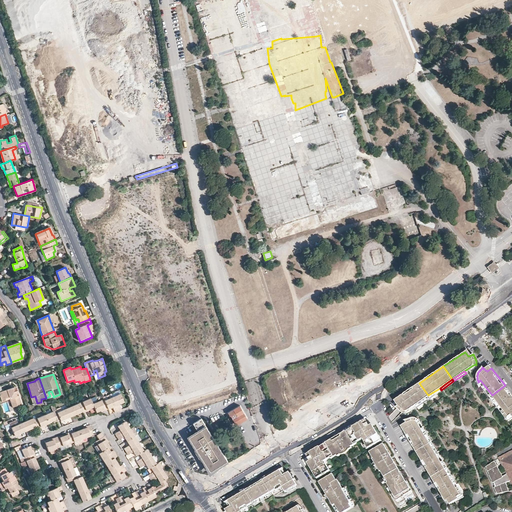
[(428,395),(419,383),(405,392),(401,395),(397,398),(400,402),(398,405),(396,407),(397,407),(402,412),(404,413),(405,413),(407,413),(411,410),(409,408),(415,404),(428,395)]
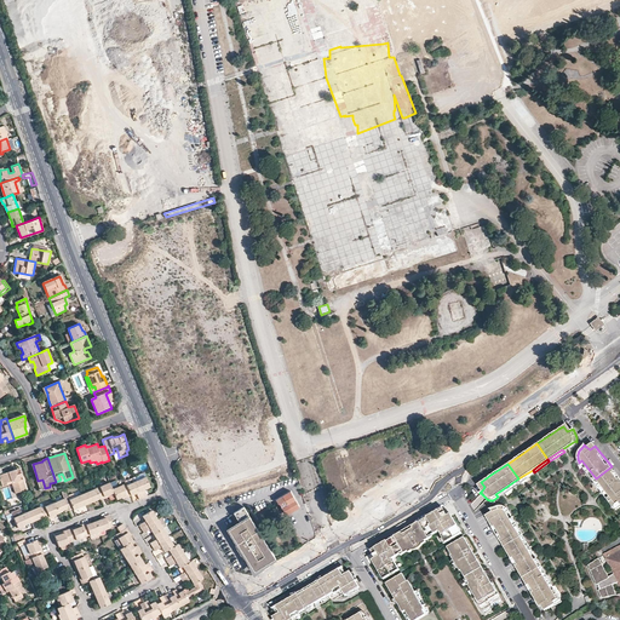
[(596,478),(586,466),(584,469),(593,481),(596,478)]
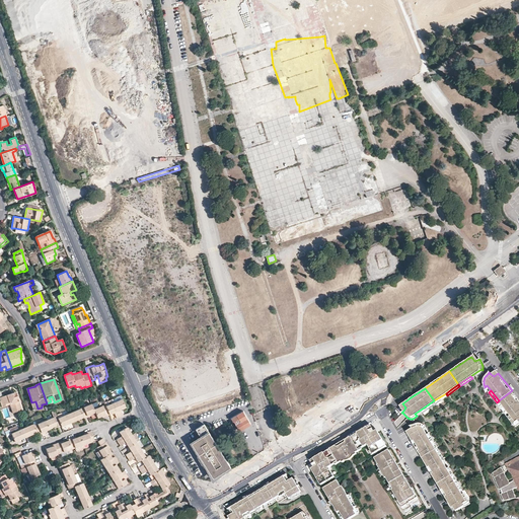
[(518,399),(512,390),(499,400),(508,413),(510,416),(508,417),(513,424),(518,420),(518,422),(518,399)]
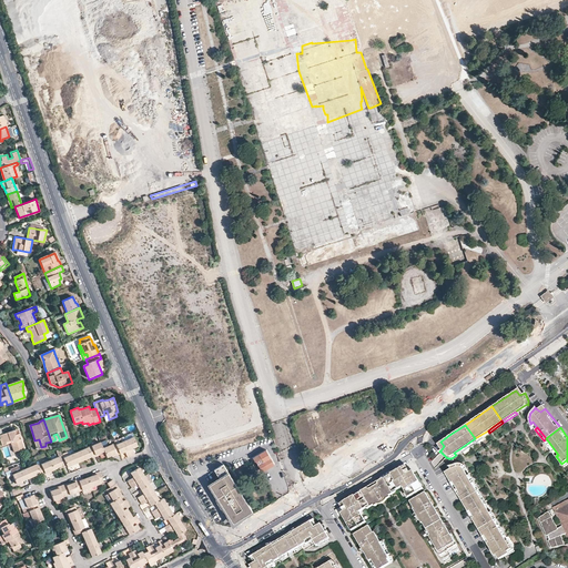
[(18,429),(3,434),(3,436),(0,437),(0,438),(2,446),(7,444),(7,443),(11,440),(12,444),(11,445),(13,449),(23,446),(18,429)]
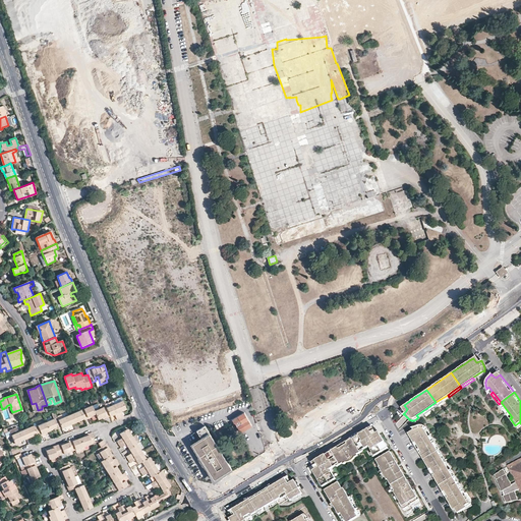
[(122,400),(114,403),(120,417),(123,416),(121,410),(125,408),(122,400)]
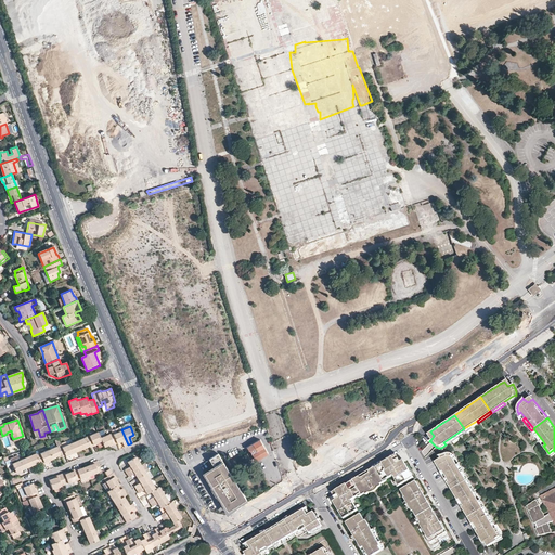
[(465,430),(464,428),(450,438),(452,440),(465,430)]
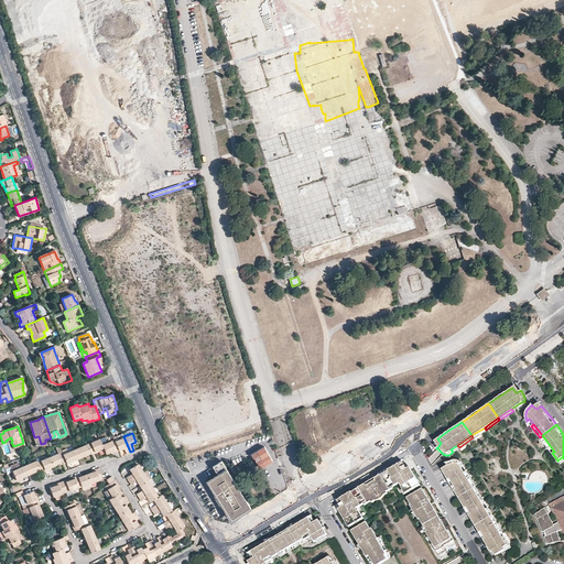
[(552,448),(542,435),(540,437),(550,451),(552,448)]
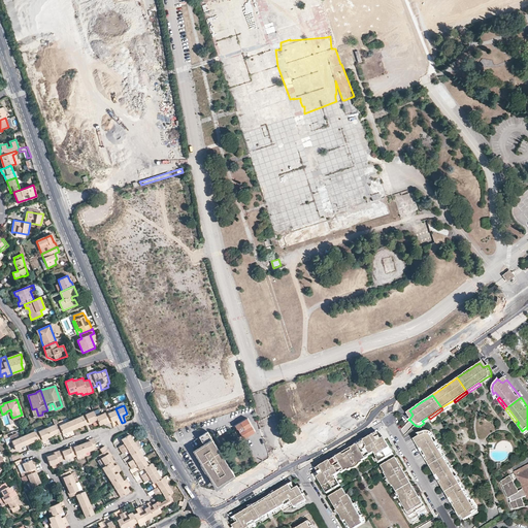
[(106,411),(110,421),(116,419),(118,424),(122,423),(116,408),(106,411)]
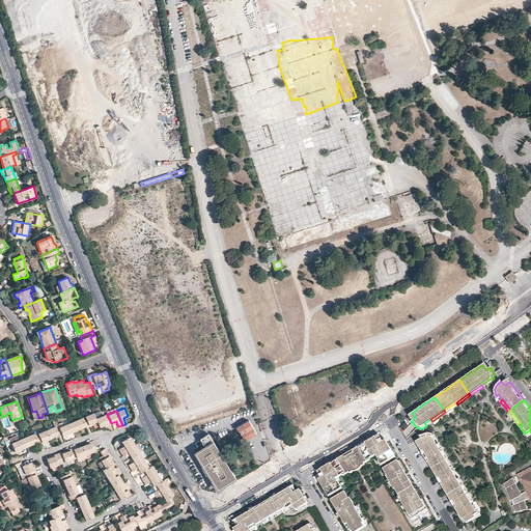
[(81,417),(85,425),(86,427),(89,425),(88,424),(91,422),(96,421),(95,418),(93,412),(81,417)]
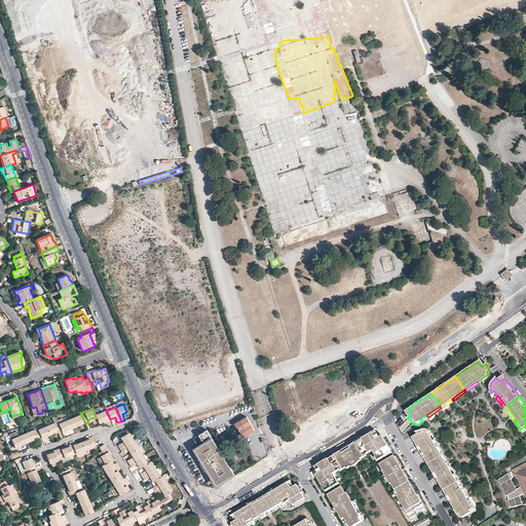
[(95,414),(96,417),(98,422),(102,420),(106,419),(106,420),(110,419),(106,410),(106,409),(95,414)]
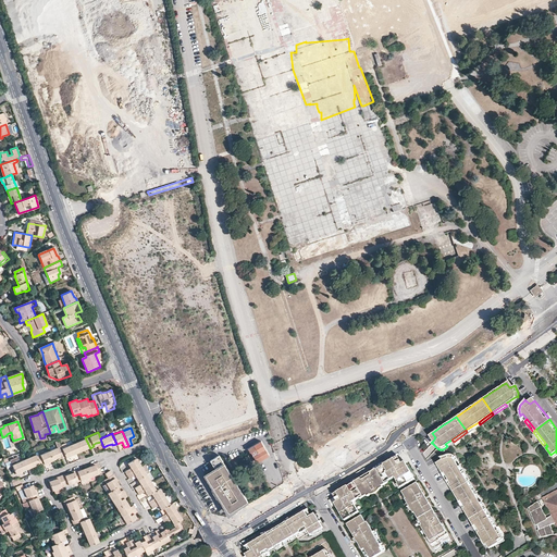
[(85,437),(73,443),(76,452),(89,446),(85,437)]
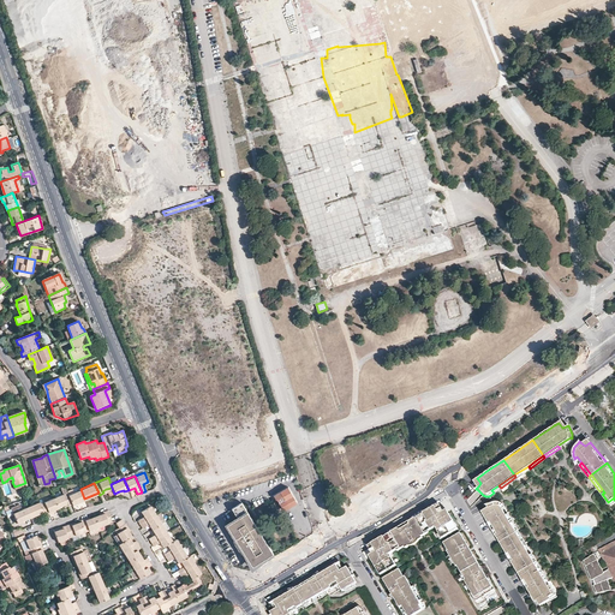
[(297,502),(288,487),(275,495),(276,499),(278,499),(284,509),(291,506),(297,502)]
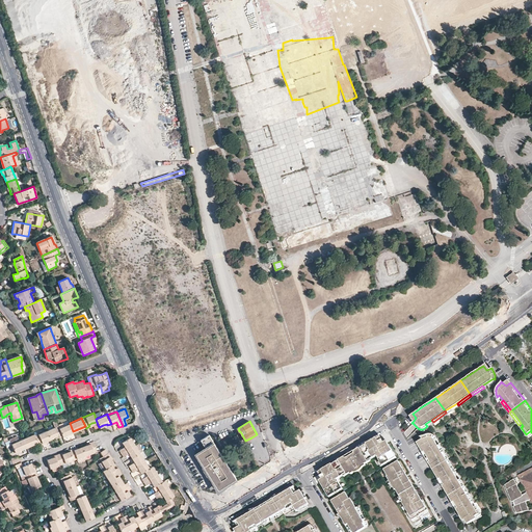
[(58,428),(61,435),(61,436),(73,431),(70,423),(63,425),(58,428)]
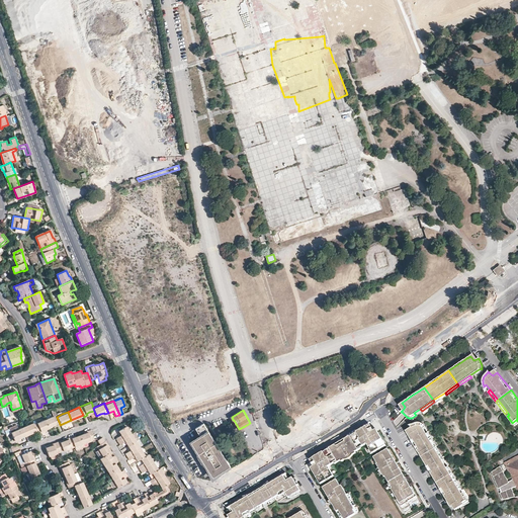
[(45,419),(48,427),(53,425),(56,424),(57,425),(60,424),(57,417),(56,414),(45,419)]
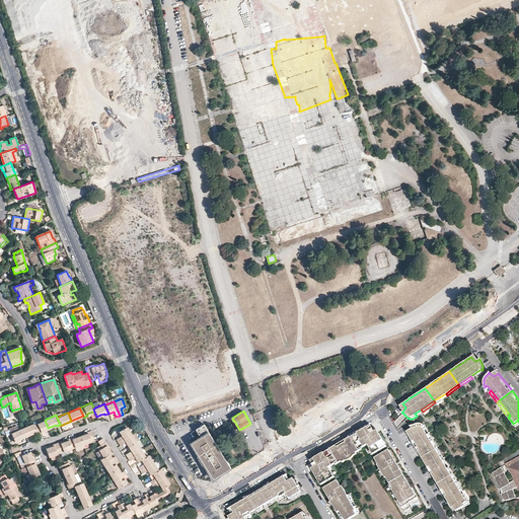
[(325,419),(323,416),(314,422),(315,425),(325,419)]
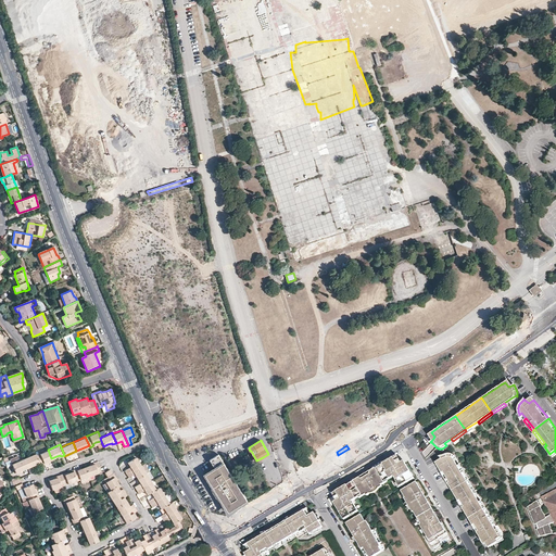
[(36,455),(39,463),(40,466),(43,464),(43,462),(47,460),(51,458),(48,450),(36,455)]
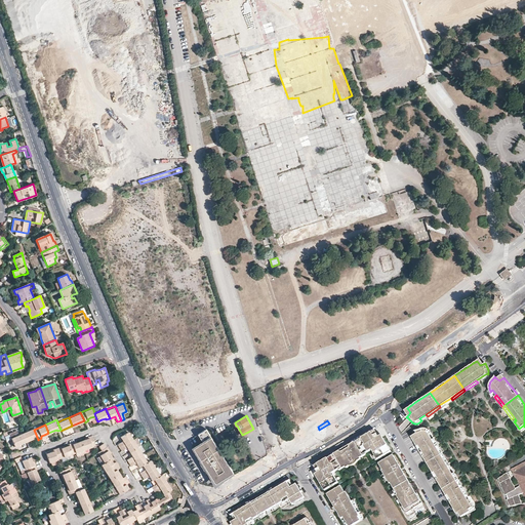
[(219,481),(238,470),(211,427),(204,431),(209,439),(198,445),(219,481)]
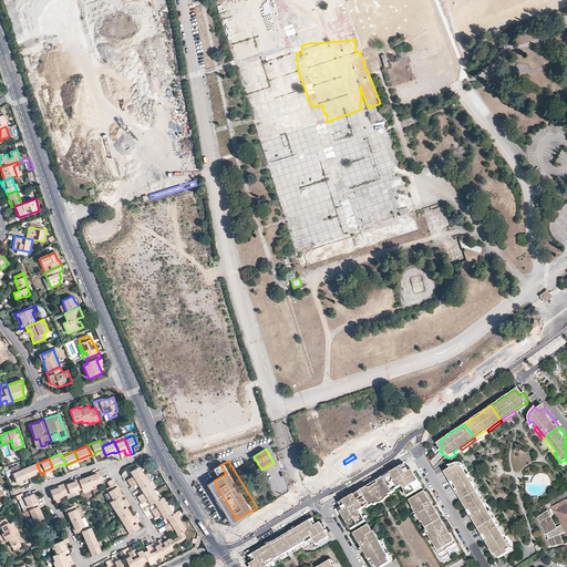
[(35,462),(23,467),(27,477),(40,472),(37,464),(35,462)]
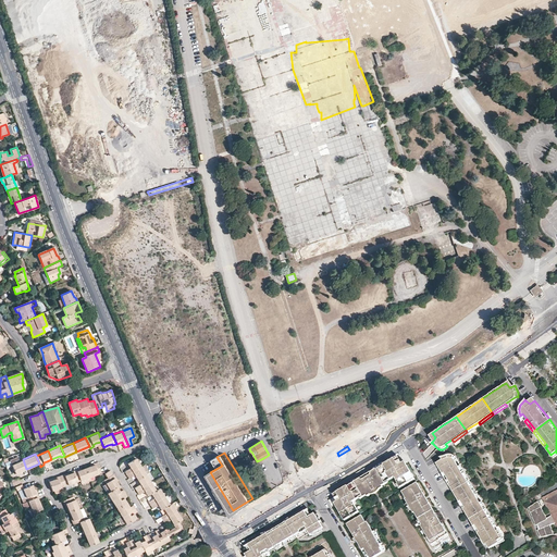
[(453,491),(471,480),(461,465),(458,459),(459,458),(458,457),(456,455),(455,455),(453,455),(450,455),(443,456),(442,457),(441,457),(442,459),(436,462),(444,475),(453,491)]
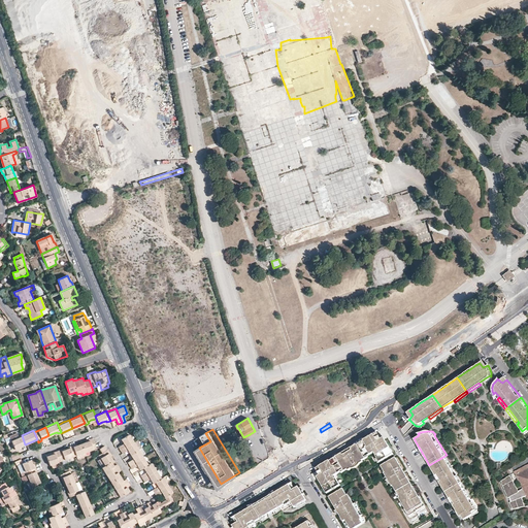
[(133,441),(129,433),(121,438),(124,442),(119,446),(120,449),(133,441)]
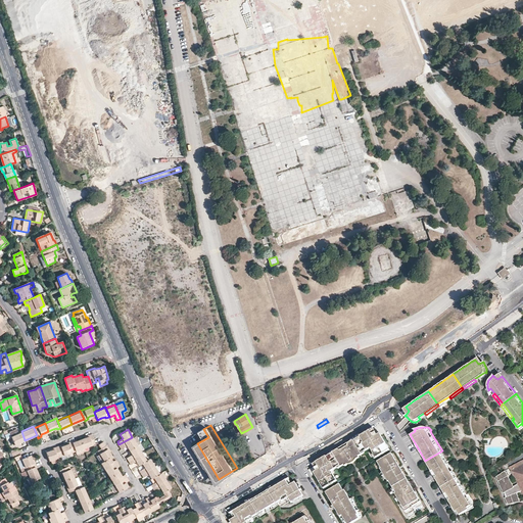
[(338,448),(317,462),(319,465),(316,467),(317,470),(319,473),(316,475),(321,483),(323,481),(326,487),(337,480),(332,471),(335,468),(335,467),(340,463),(345,461),(347,464),(349,464),(351,463),(353,462),(354,462),(357,459),(360,457),(359,456),(363,454),(362,452),(367,447),(368,448),(370,447),(373,453),(376,458),(390,449),(382,435),(379,436),(378,434),(375,436),(373,433),(376,431),(375,429),(372,431),(371,429),(367,432),(349,442),(348,445),(345,447),(343,448),(341,449),(338,448)]
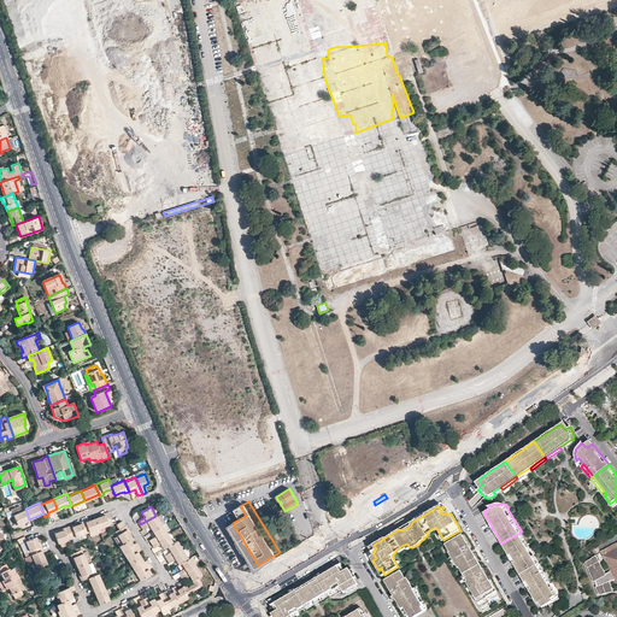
[(25,509),(12,515),(16,524),(29,519),(25,509)]
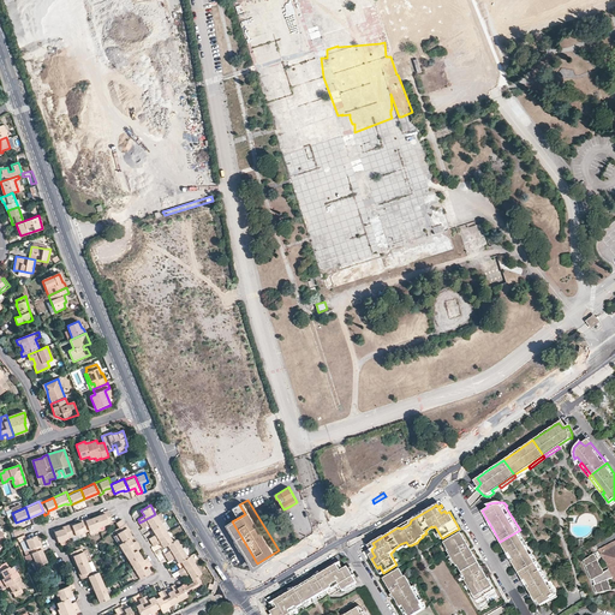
[(100,514),(94,515),(97,526),(112,520),(107,509),(103,511),(103,512),(100,514)]
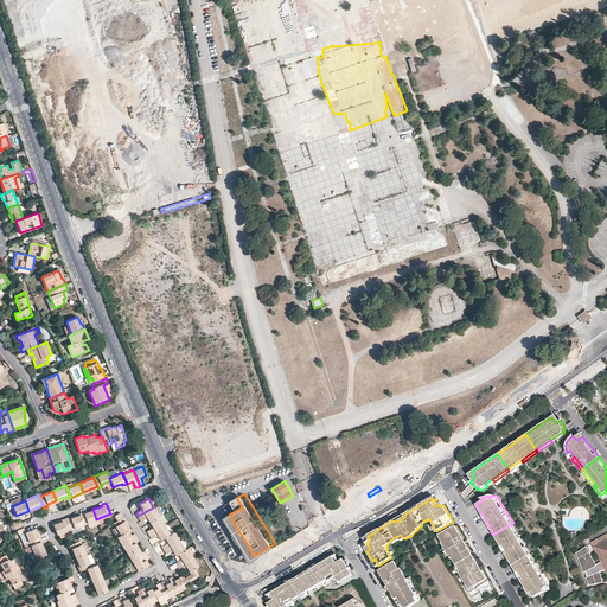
[(513,523),(504,505),(503,506),(513,523)]
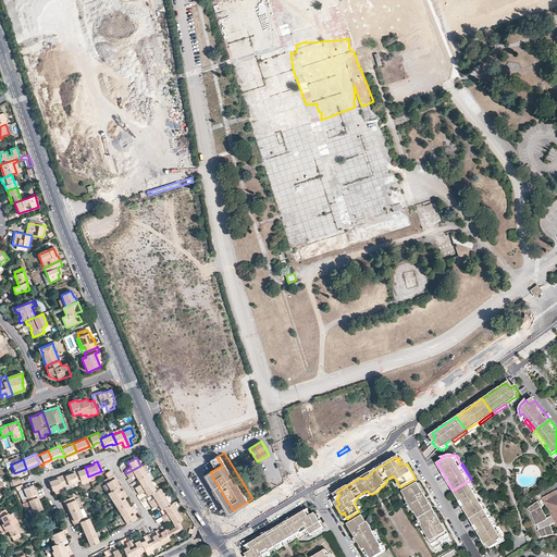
[(140,466),(126,473),(128,478),(135,474),(137,479),(146,473),(140,466)]
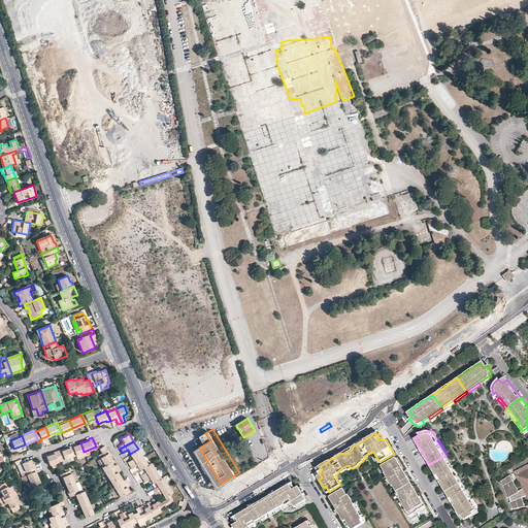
[(69,448),(72,456),(75,455),(84,452),(80,442),(76,444),(76,442),(72,444),(73,446),(69,448)]
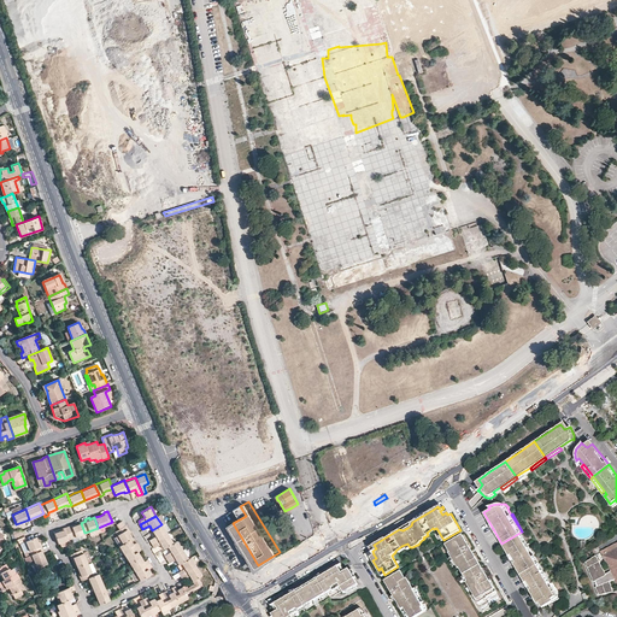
[(71,524),(66,526),(71,538),(84,533),(81,523),(76,524),(71,526),(71,524)]
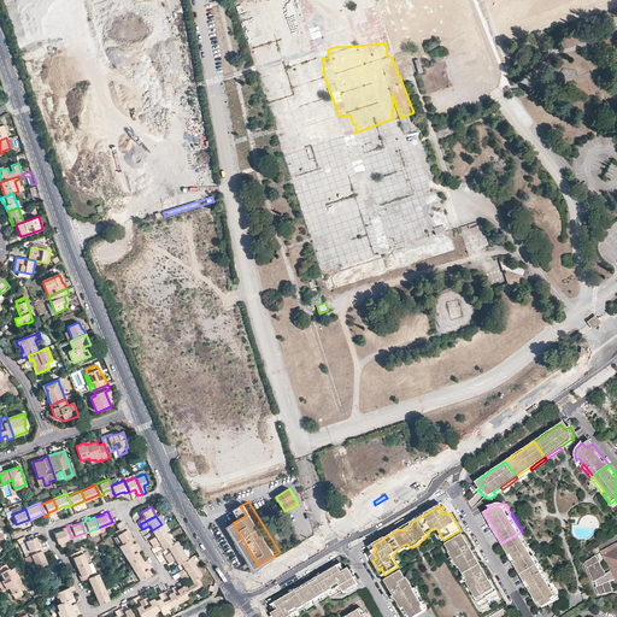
[(125,524),(125,526),(118,529),(115,530),(117,535),(122,544),(130,539),(131,538),(130,535),(129,533),(127,529),(128,528),(125,524)]
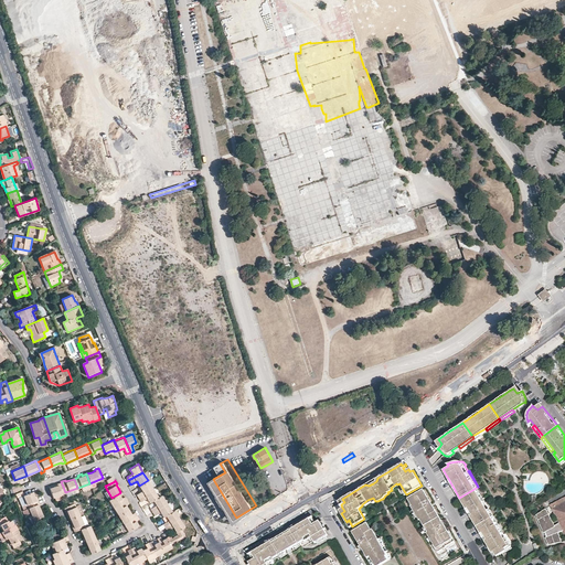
[(148,480),(139,486),(141,490),(136,493),(138,498),(152,489),(148,480)]
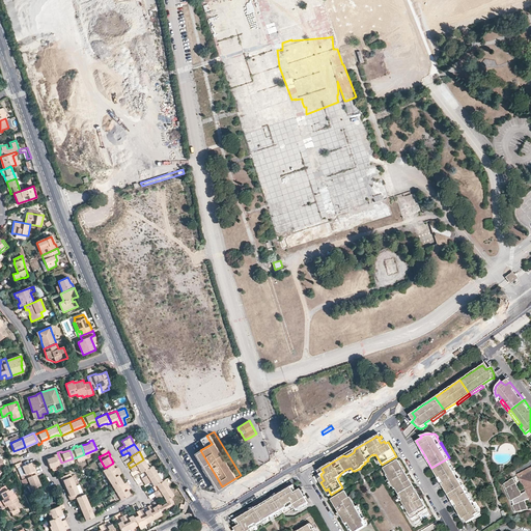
[(51,456),(47,458),(50,467),(51,466),(52,469),(58,468),(57,464),(61,463),(57,452),(53,453),(54,455),(51,456)]
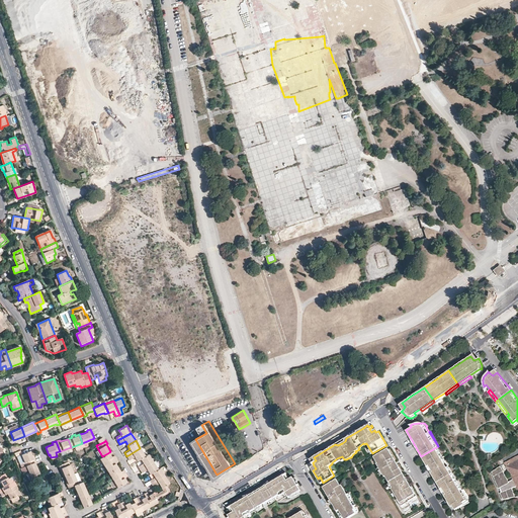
[(436,483),(453,472),(449,465),(445,459),(438,446),(421,456),(430,470),(436,483)]
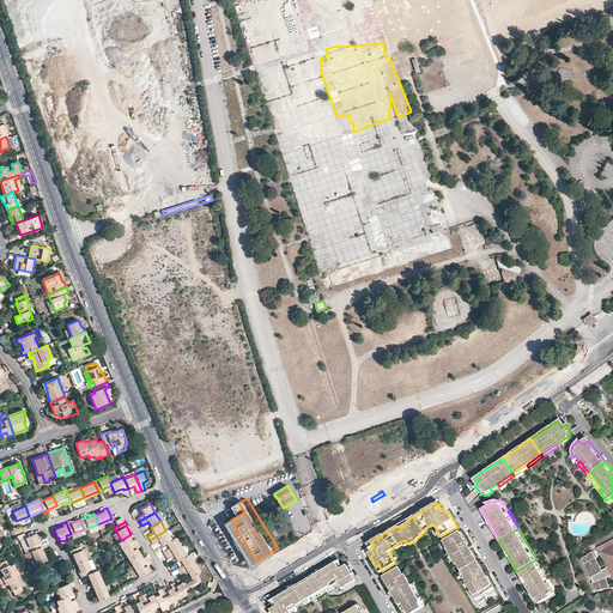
[(528,544),(519,528),(527,544),(528,544)]
